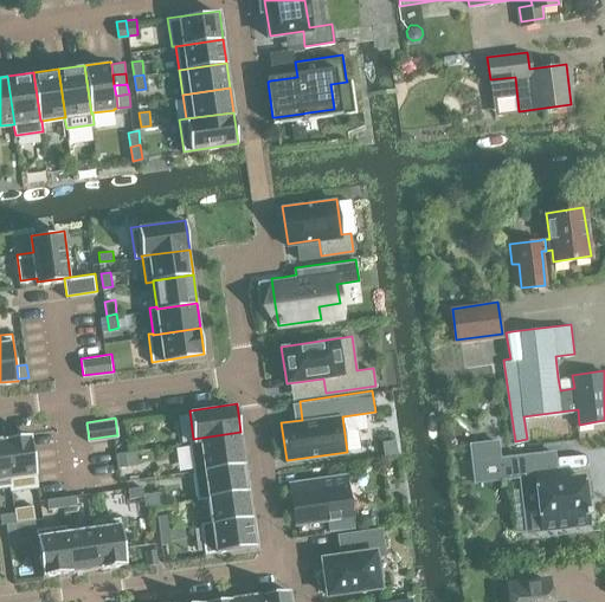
[(240,432),(193,439),(188,440),(193,470),(245,463),(240,432)]
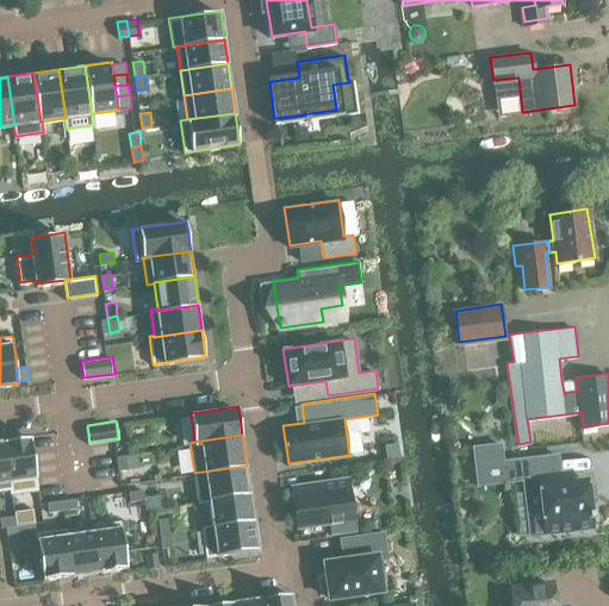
[(39,488),(31,437),(5,441),(11,488),(10,488),(11,493),(39,488)]
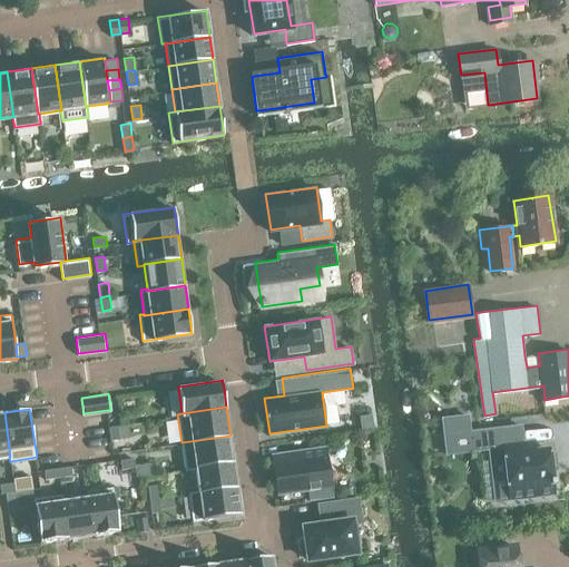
[(0,458),(9,457),(10,457),(5,412),(0,412),(0,458)]
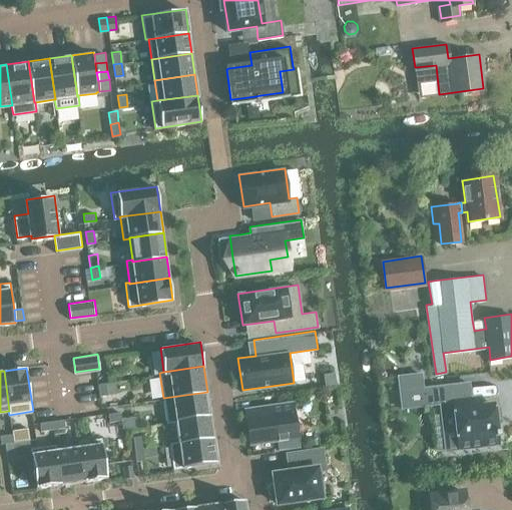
[(422,371),(398,374),(401,407),(454,401),(459,447),(499,442),(498,434),(499,434),(499,430),(497,430),(494,403),(482,404),(481,396),(472,397),(470,380),(424,386),(422,371)]
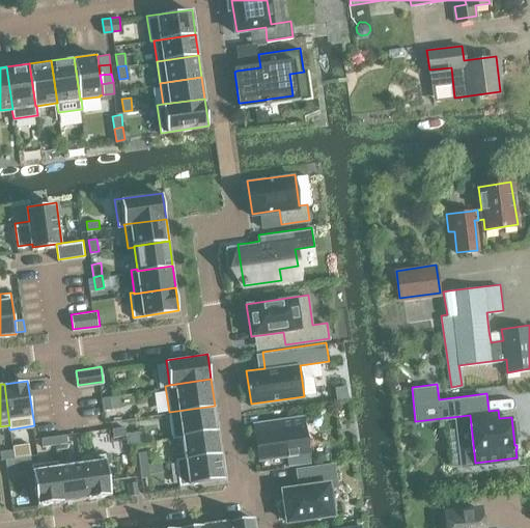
[(346,385),(336,386),(337,397),(349,396),(346,385)]
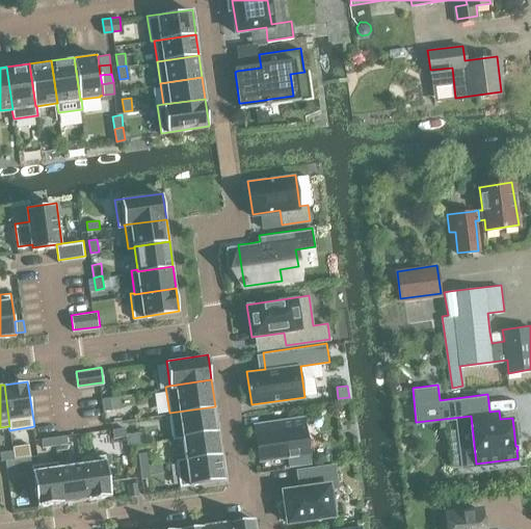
[(102,397),(103,410),(112,408),(110,396),(102,397)]
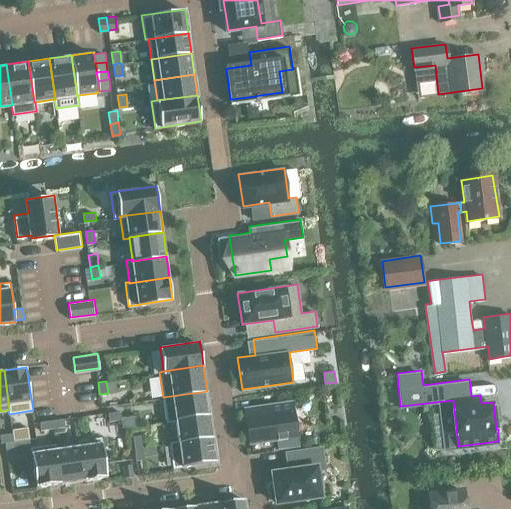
[(167,422),(176,420),(176,419),(211,414),(207,391),(163,397),(167,422)]
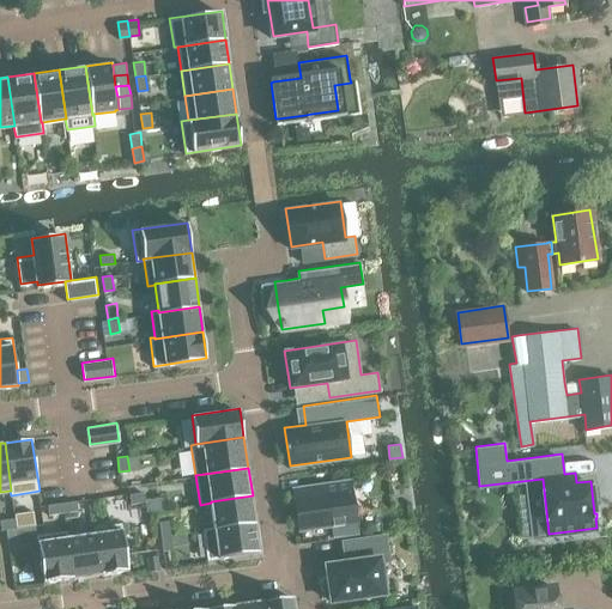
[(350,489),(347,479),(296,487),(297,497),(295,497),(300,529),(333,525),(334,535),(356,533),(355,522),(357,522),(352,489),(350,489)]
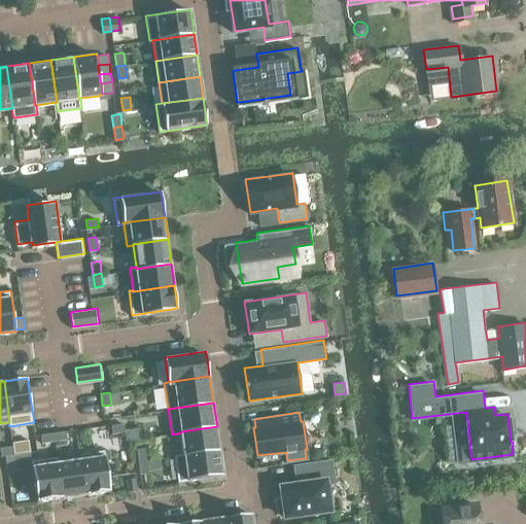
[(112,432),(125,430),(124,422),(111,423),(112,432)]
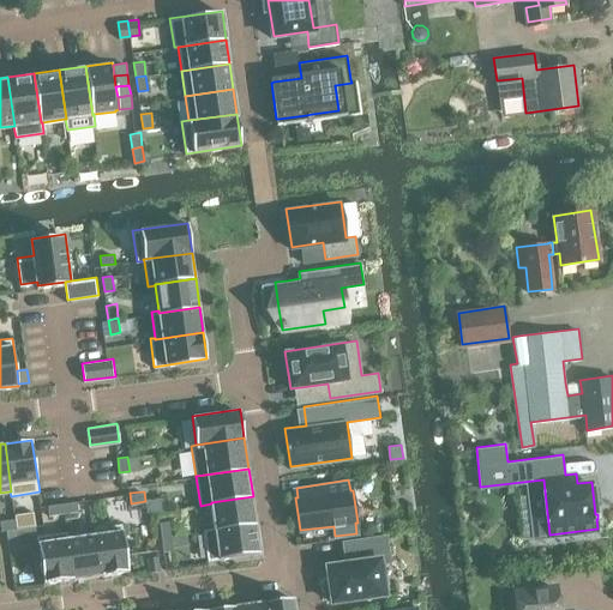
[(211,502),(211,503),(215,526),(215,527),(257,521),(253,496),(211,502)]
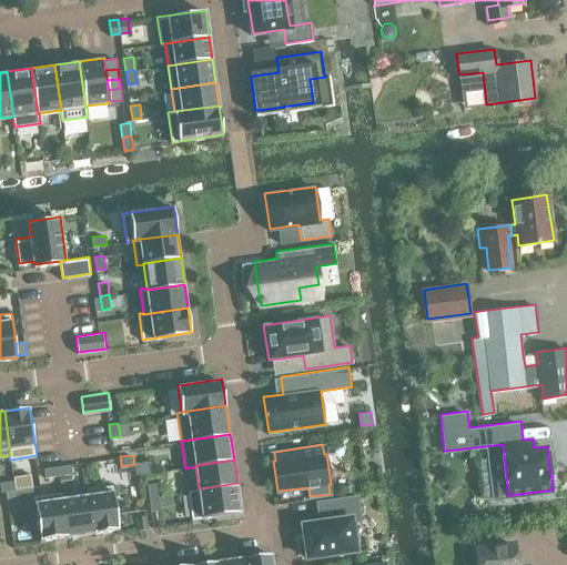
[(71,463),(63,464),(58,465),(59,474),(72,472),(71,463)]
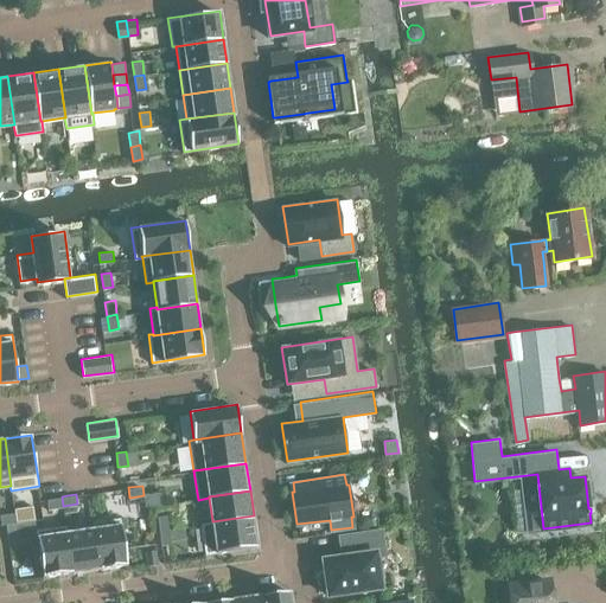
[(62,496),(48,499),(49,508),(63,506),(62,496)]
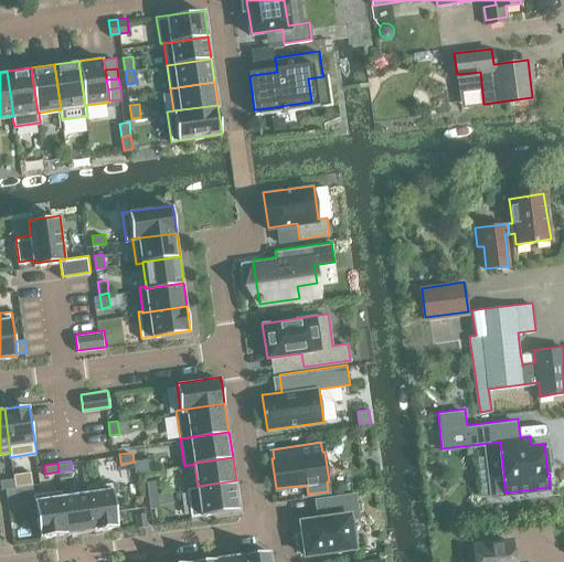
[(13,477),(16,486),(33,483),(31,469),(13,473),(13,477)]
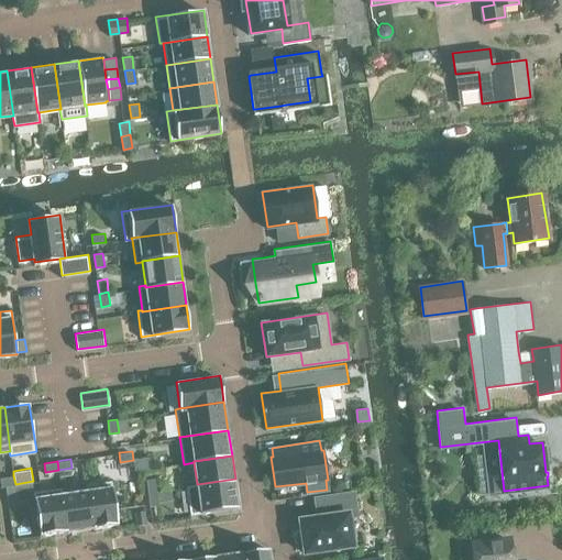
[(15,484),(13,475),(0,476),(1,486),(6,485),(15,484)]
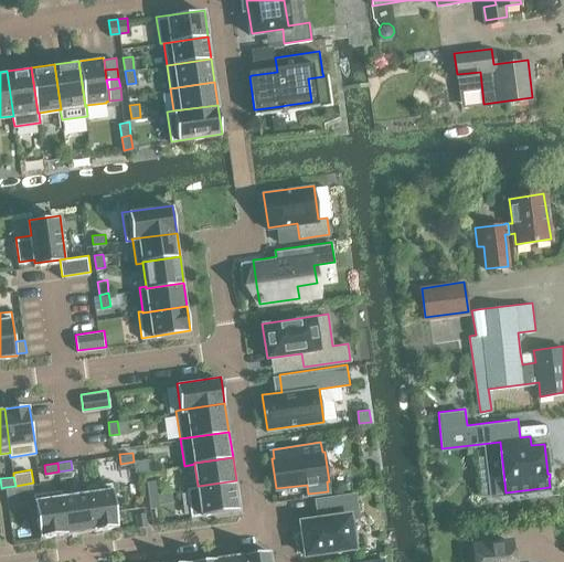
[(147,480),(148,494),(158,492),(156,479),(147,480)]
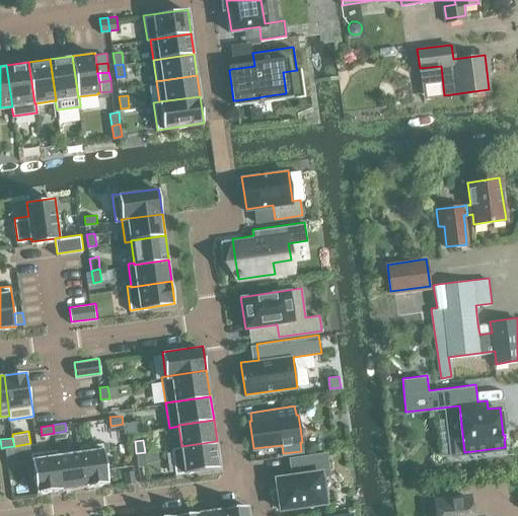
[(175,473),(221,466),(217,441),(181,446),(181,445),(171,447),(175,473)]
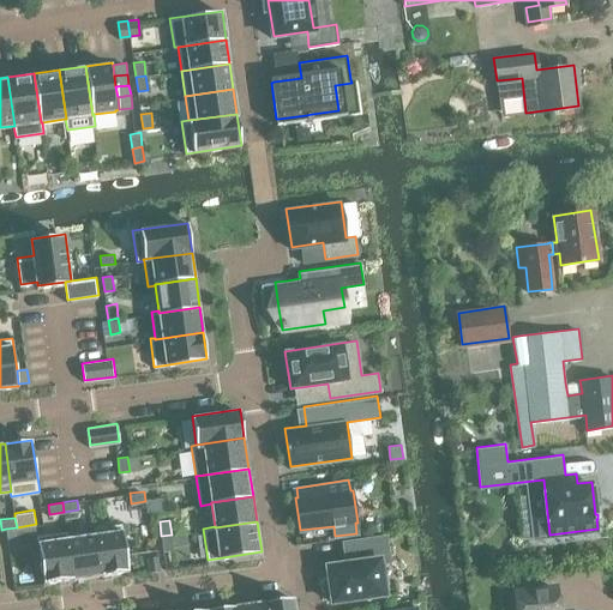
[(94,526),(95,535),(96,535),(102,574),(128,571),(121,523),(94,526)]
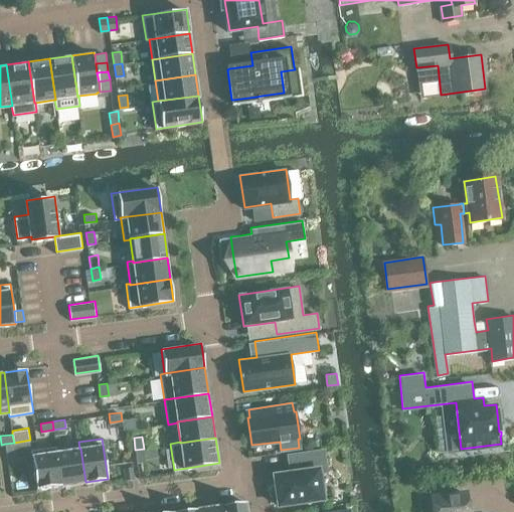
[(14,443),(5,444),(7,457),(16,456),(14,443)]
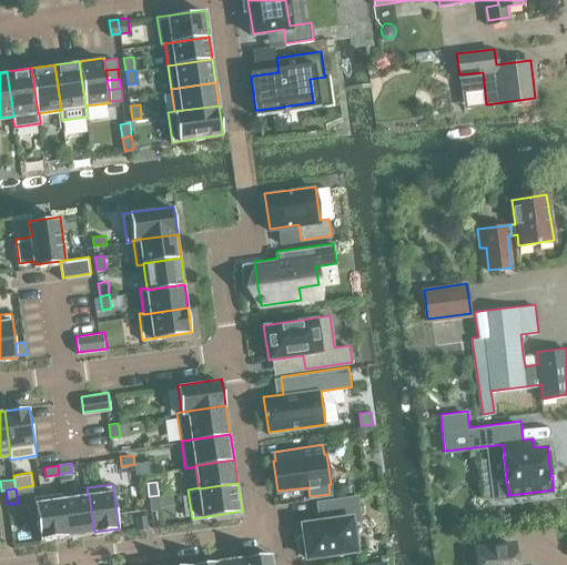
[(40,540),(68,536),(62,498),(63,498),(62,491),(33,495),(40,540)]
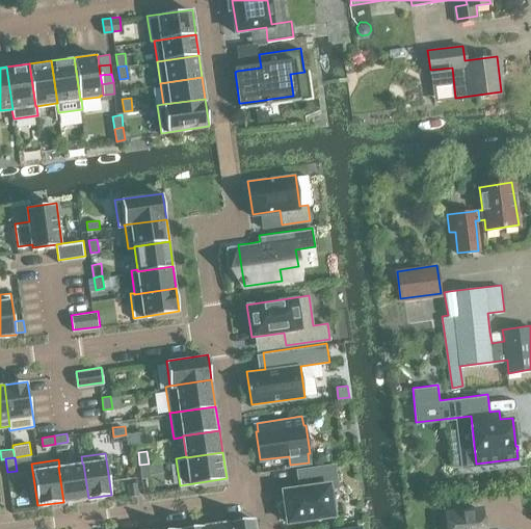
[(58,467),(63,502),(88,498),(83,464),(82,464),(59,467),(58,467)]
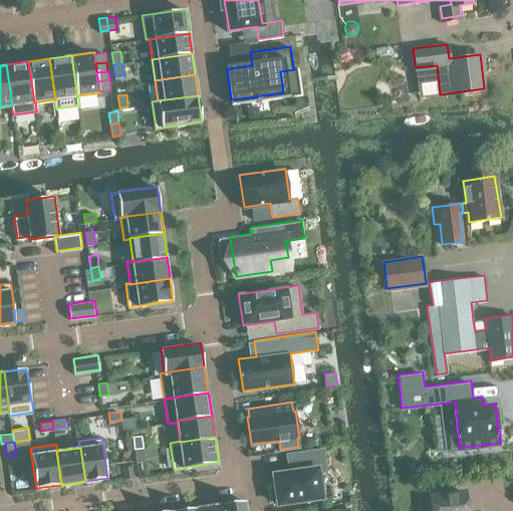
[(146,460),(144,448),(135,449),(137,461),(146,460)]
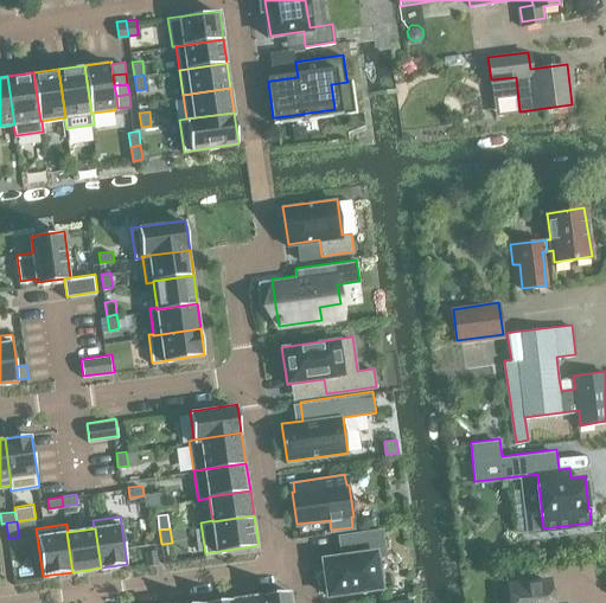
[(368,531),(339,534),(343,556),(324,559),(329,594),(381,587),(376,552),(370,552),(368,531)]
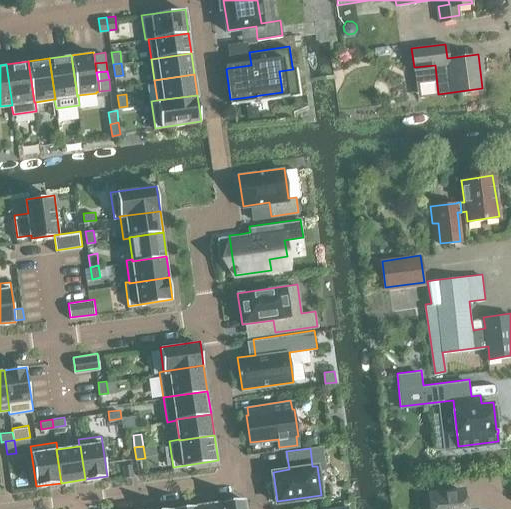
[(134,475),(132,463),(122,464),(124,476),(134,475)]
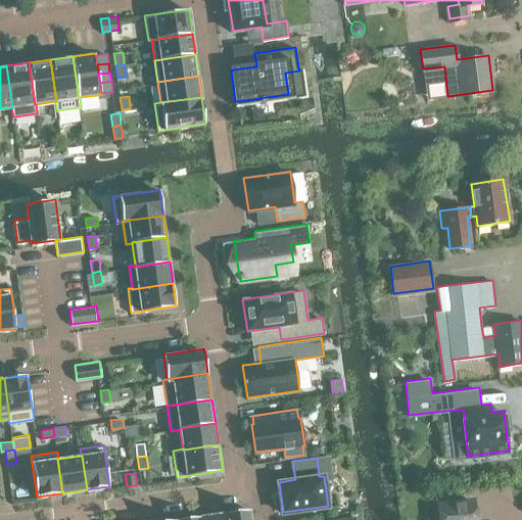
[(476,519),(474,501),(439,504),(440,519),(476,519)]
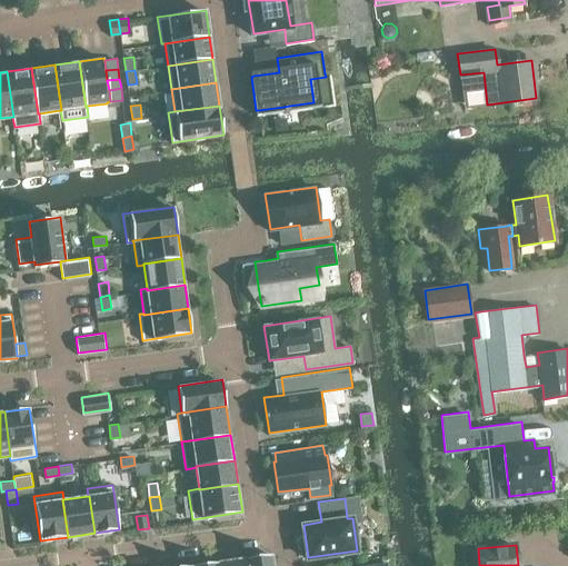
[(245,558),(245,565),(272,565),(271,554),(245,558)]
